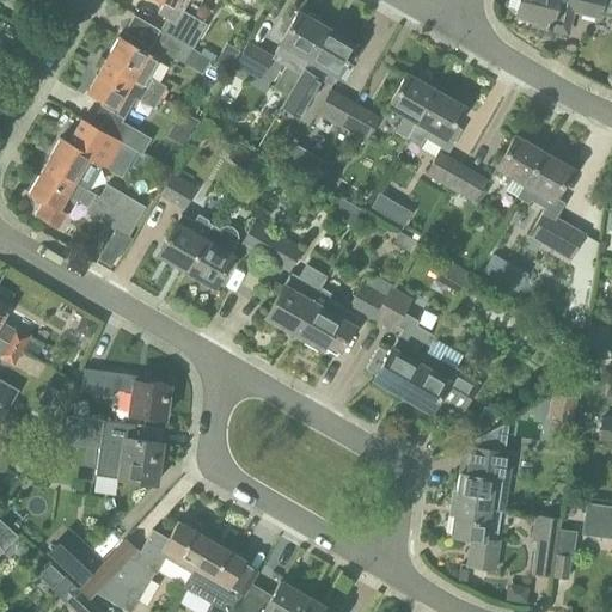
[(166,18),(160,30),(193,49),(207,24),(185,11),(190,0),(191,0),(196,2),(197,0),(159,0),(164,2),(159,13),(166,18)]
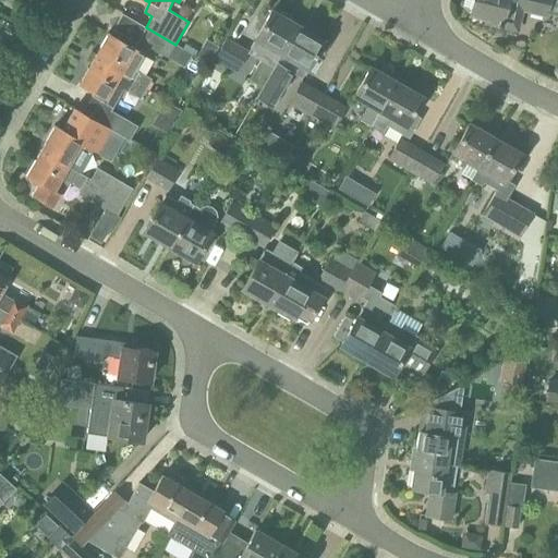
[(216,0),(214,4),(231,14),(239,0),(216,0)]
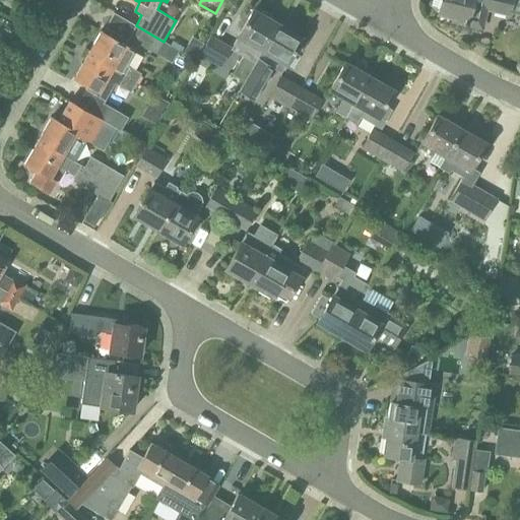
[(486,9),(510,14),(510,12),(519,14),(519,6),(519,0),(441,0),(439,12),(454,16),(453,21),(482,27),(486,9)]
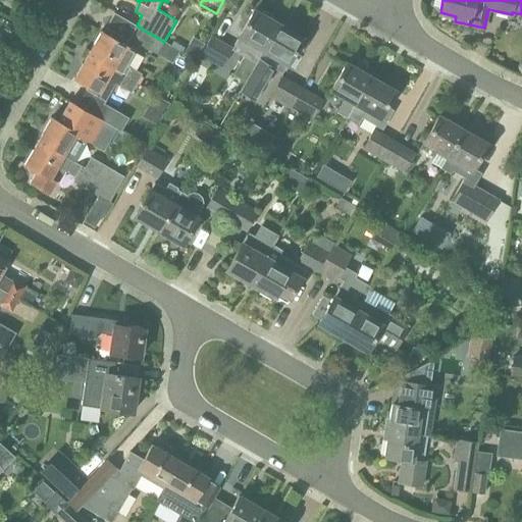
[(236,45),(233,49),(245,55),(233,74),(246,82),(257,62),(259,58),(259,59),(279,24),(255,10),(240,37),(236,45)]
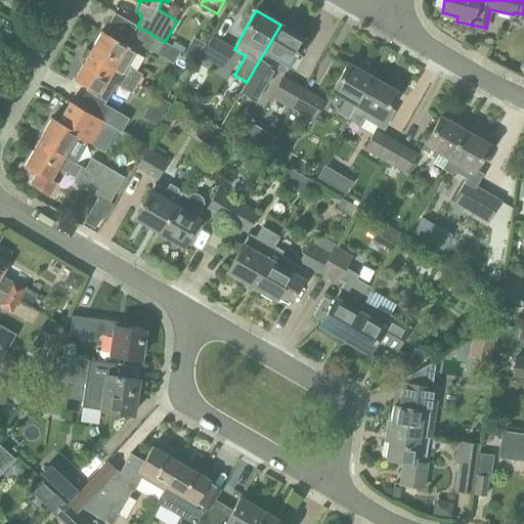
[(247,82),(241,92),(256,100),(275,68),(284,73),(289,64),(304,38),(280,25),(260,59),(260,58),(258,62),(247,82)]
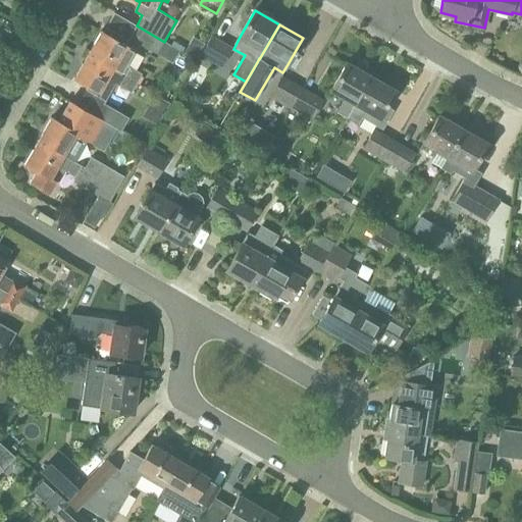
[(157,54),(164,42),(137,25),(129,38),(157,54)]
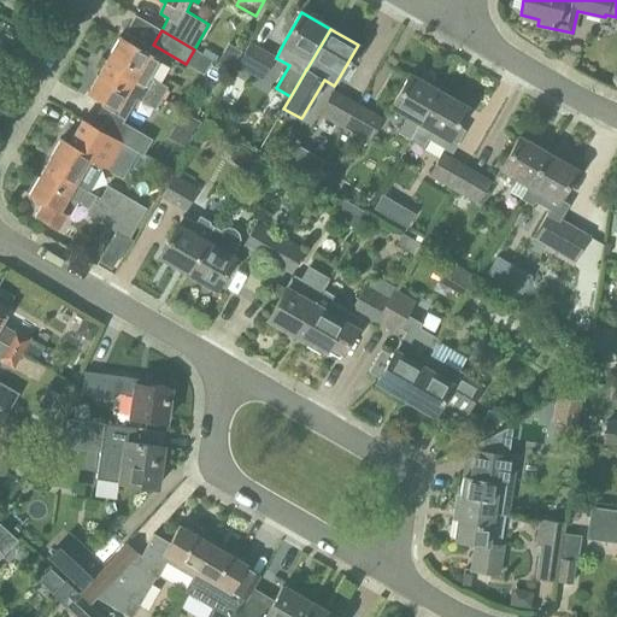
[(121,37),(105,66),(162,99),(169,87),(154,80),(153,80),(150,76),(158,59),(121,37)]
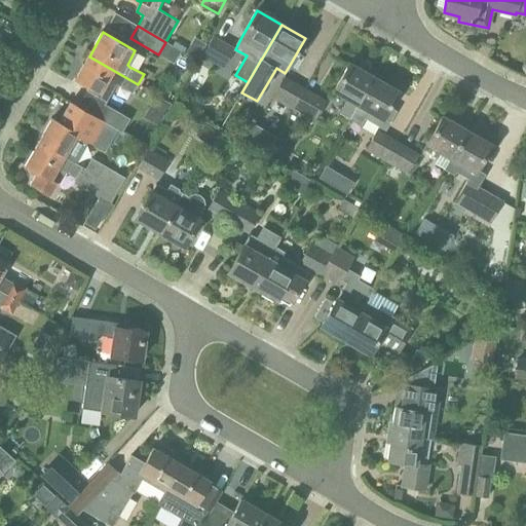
[(191,58),(199,41),(187,35),(179,51),(191,58)]
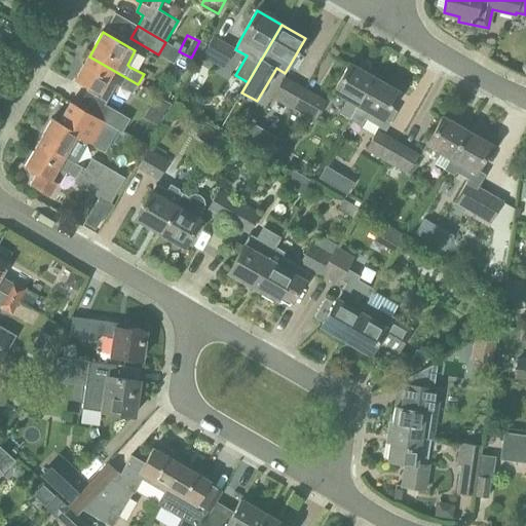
[(233,48),(212,36),(200,57),(222,69),(233,48)]
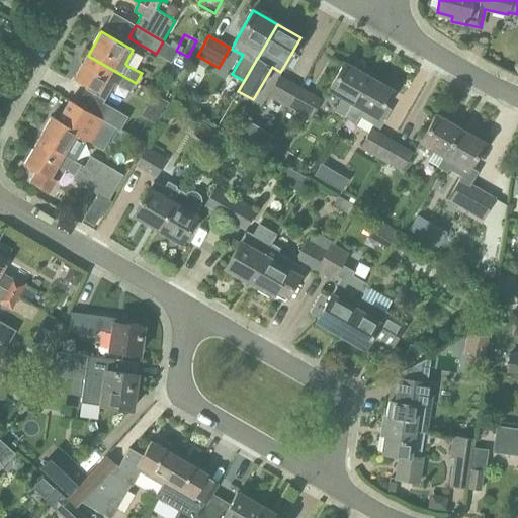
[(88,56),(74,79),(89,87),(87,89),(86,90),(106,102),(107,100),(106,100),(115,83),(119,85),(118,86),(132,93),(137,84),(136,83),(88,56)]
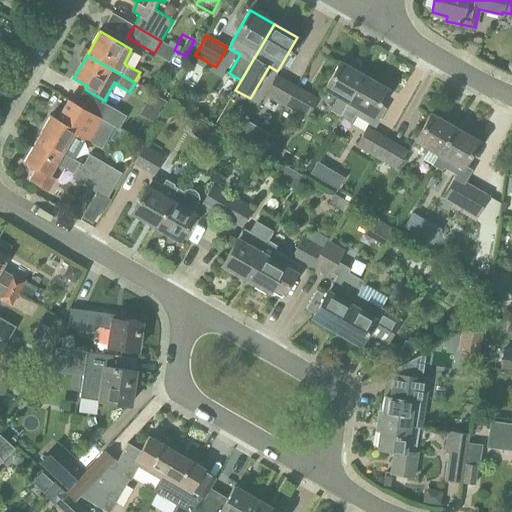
[(340,117),(364,75),(340,62),(325,88),(338,95),(329,110),(340,117)]
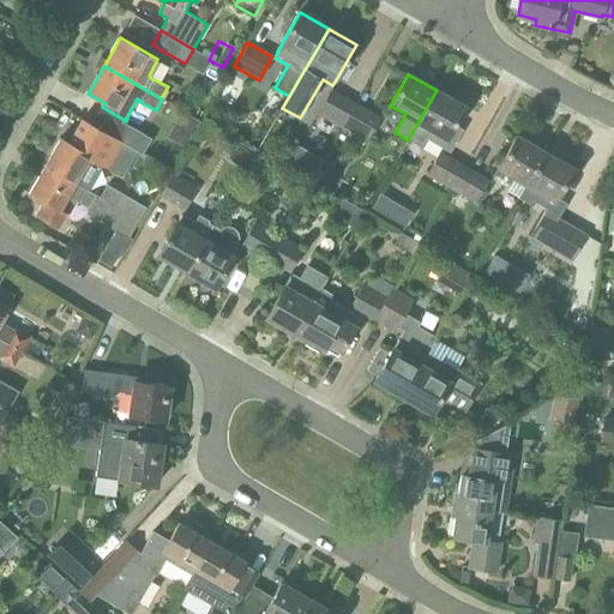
[(323,115),(317,125),(335,136),(338,128),(342,131),(356,106),(331,90),(318,112),(323,115)]
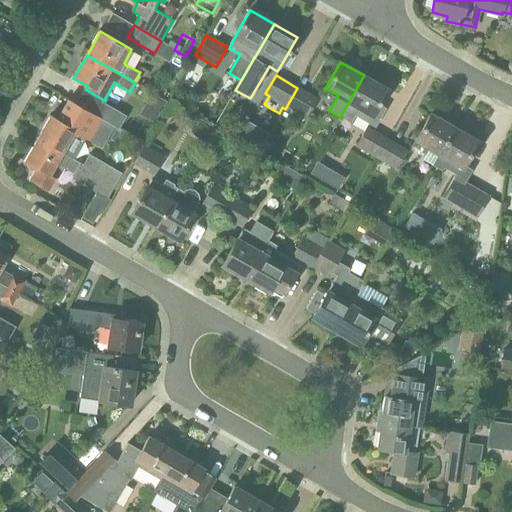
[(364,75),(340,117),(350,122),(354,116),(374,127),(385,109),(378,105),(388,89),(364,75)]
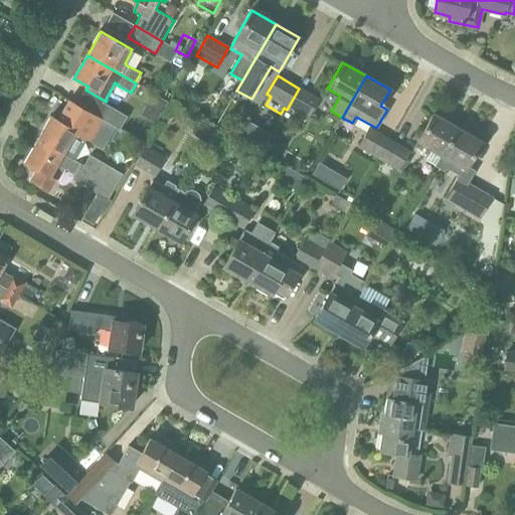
[(299,89),(287,110),(304,121),(317,100),(299,89)]
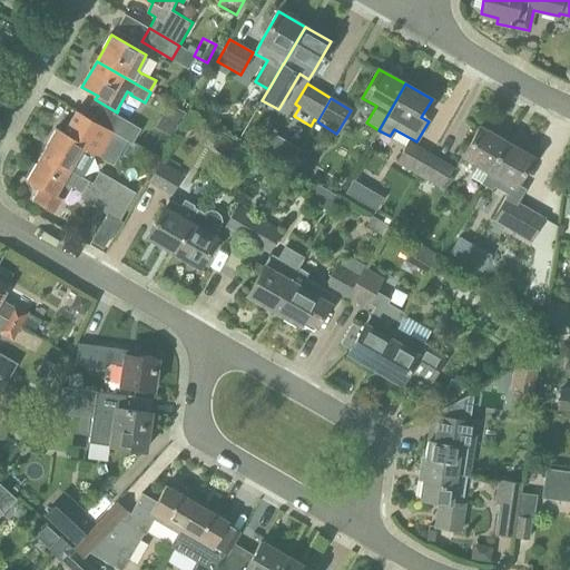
[(92,104),(85,117),(129,141),(135,145),(141,131),(92,104)]
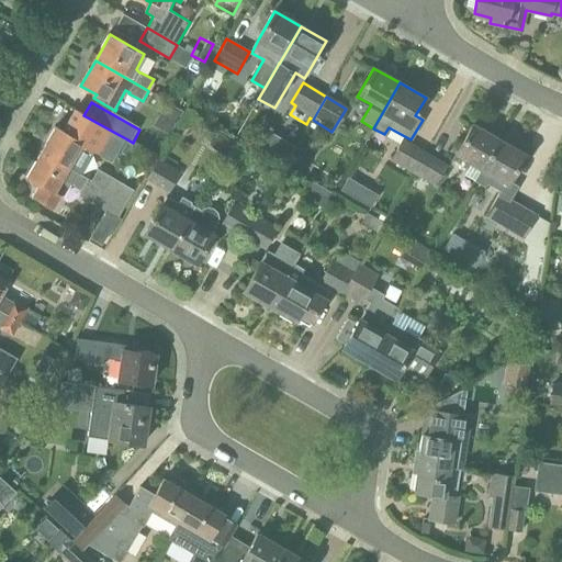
[(167,102),(154,126),(170,135),(183,112),(167,102)]
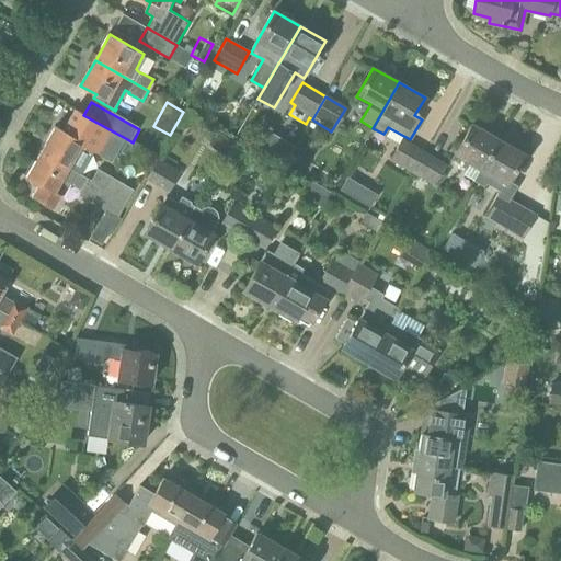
[(56,128),(42,153),(69,169),(83,145),(114,162),(127,139),(83,115),(76,111),(64,133),(56,128)]
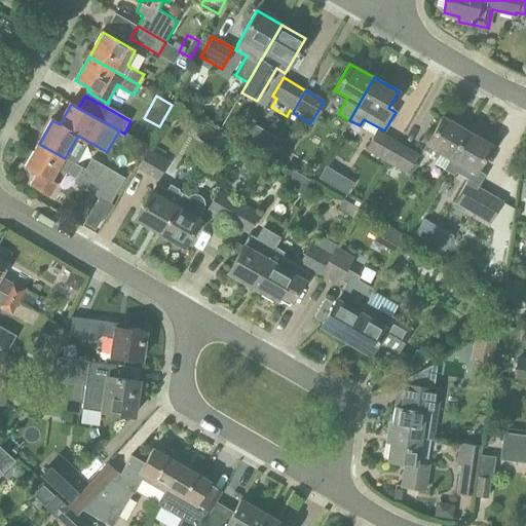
[(444,171),(466,130),(443,117),(427,144),(440,151),(433,164),(444,171)]
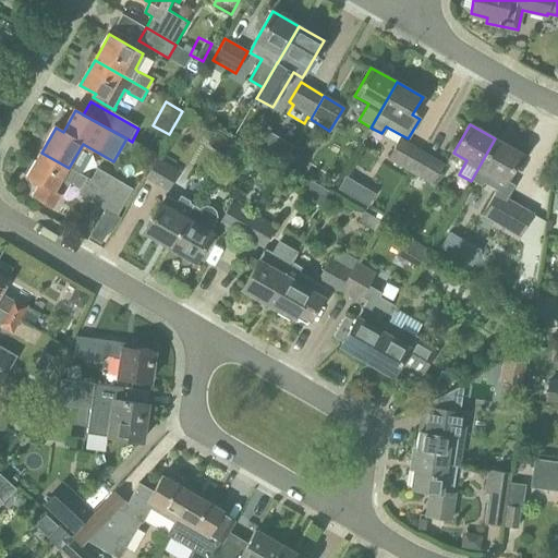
[(495,138),(471,181),(481,185),(482,183),(496,192),(495,194),(506,201),(514,184),(506,180),(521,154),(495,138)]
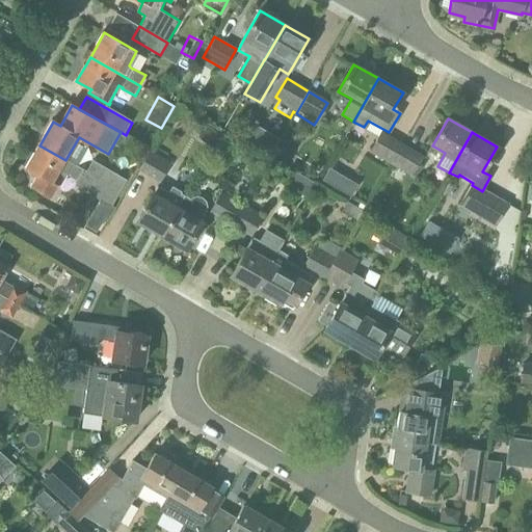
[(270,133),(260,152),(269,157),(280,138),(270,133)]
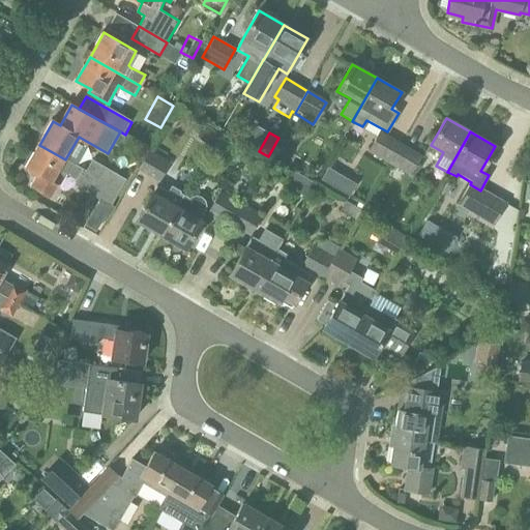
[(378,133),(367,151),(389,164),(401,145),(378,133)]
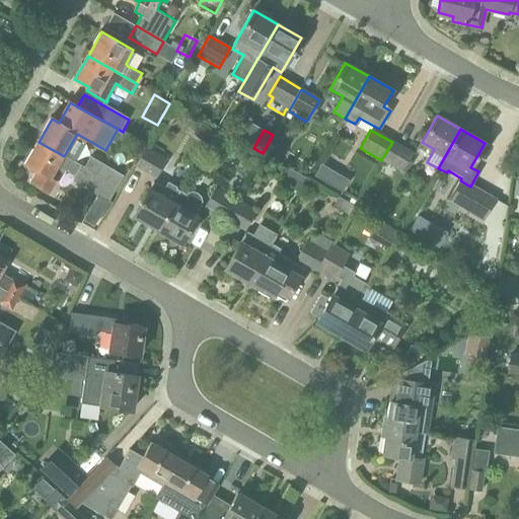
[(52,178),(59,166),(75,175),(80,166),(64,156),(39,142),(25,164),(38,171),(31,181),(51,193),(57,181),(52,178)]
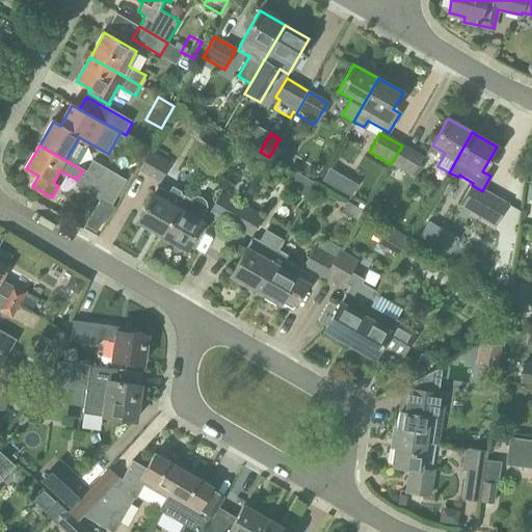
[(402,145),(391,164),(411,175),(422,156),(402,145)]
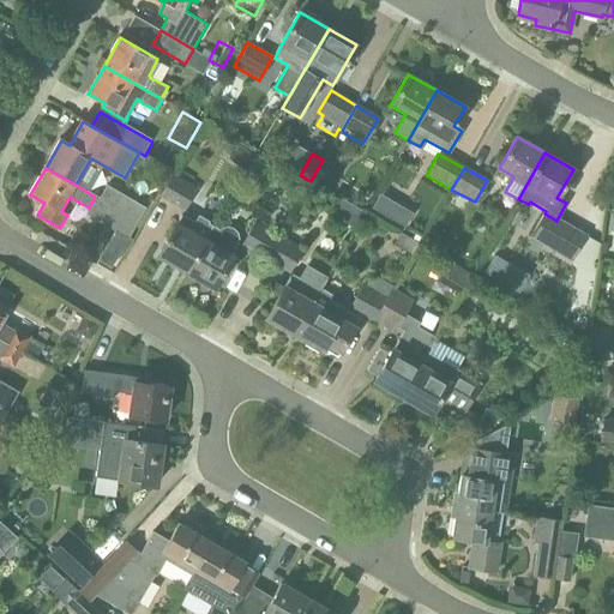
[(157,198),(184,211),(196,187),(170,174),(157,198)]
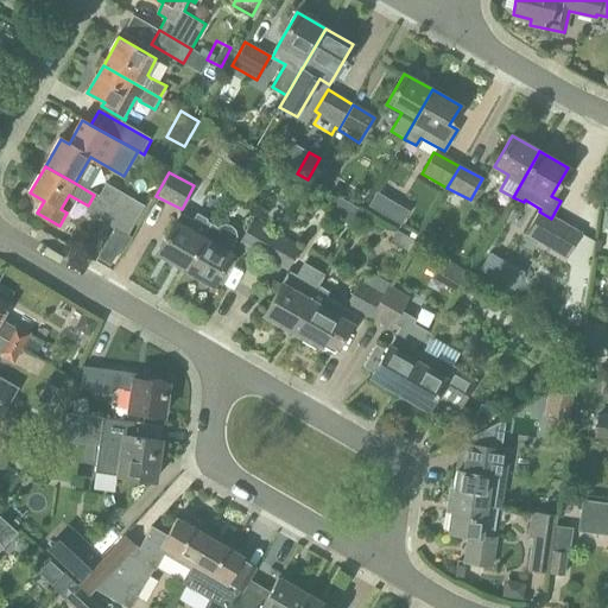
[(334,217),(344,211),(333,189),(322,195),(334,217)]
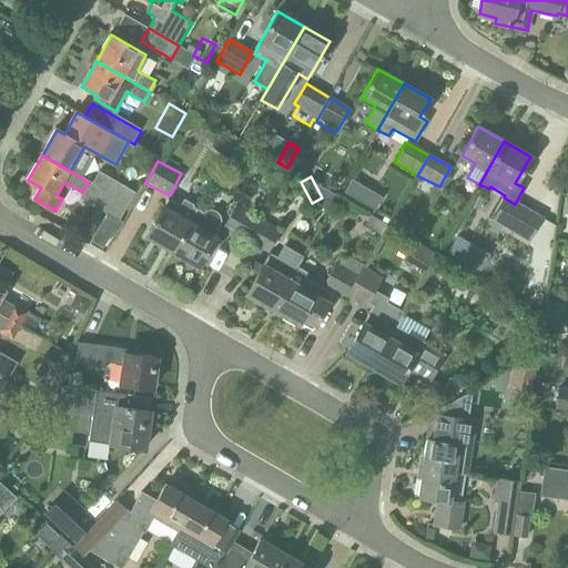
[(111,210),(124,186),(113,180),(105,192),(93,184),(88,195),(111,210)]
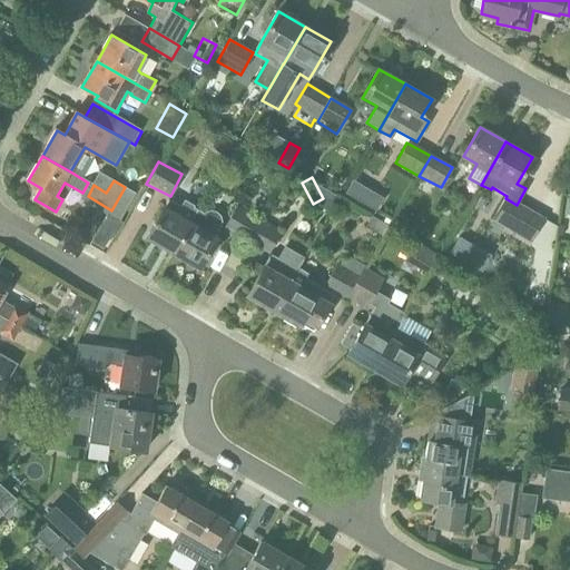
[(125,187),(111,210),(123,216),(136,193),(125,187)]
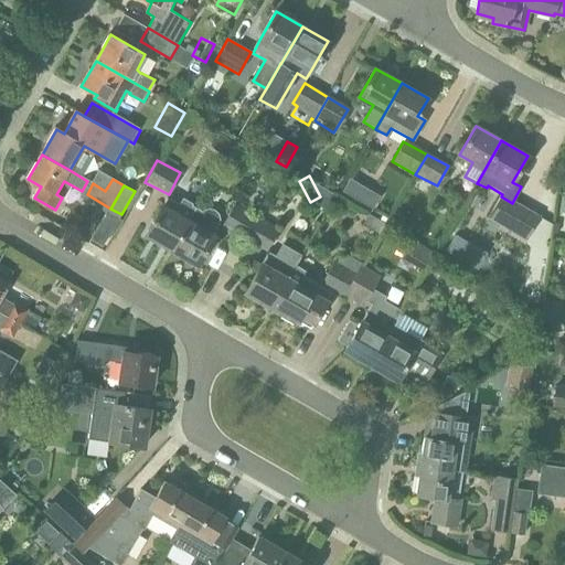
[(564,210),(564,190),(560,189),(554,208),(564,210)]
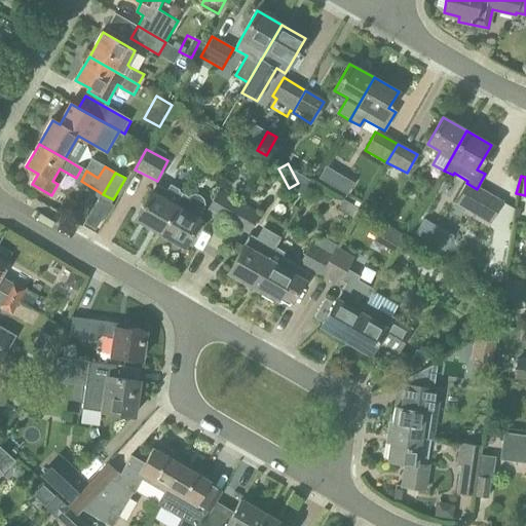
[(183,195),(182,194),(183,193),(180,191),(180,189),(171,184),(166,189),(156,183),(151,191),(153,192),(138,219),(161,233),(183,195)]
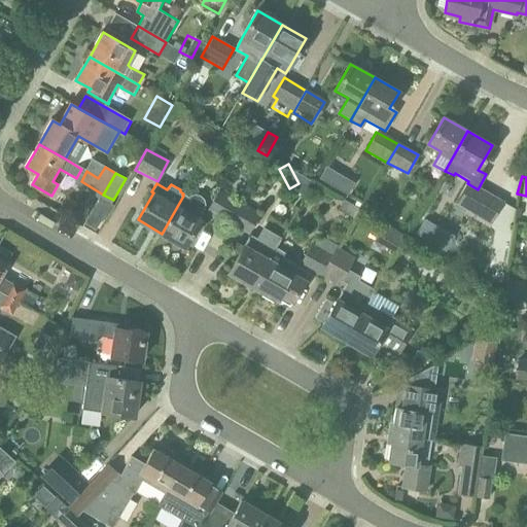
[(502,203),(467,183),(456,202),(491,222),(502,203)]
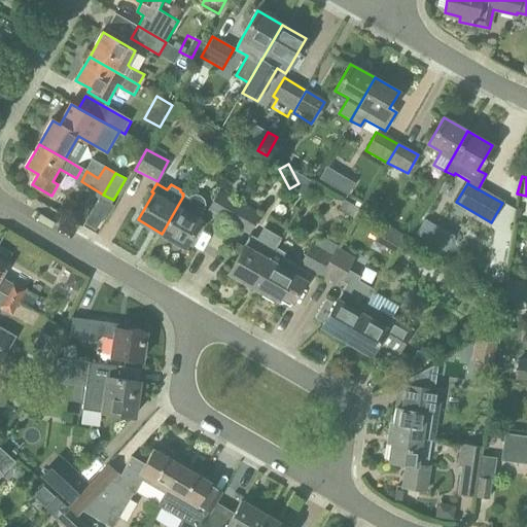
[(218,189),(207,210),(230,223),(241,203),(218,189)]
